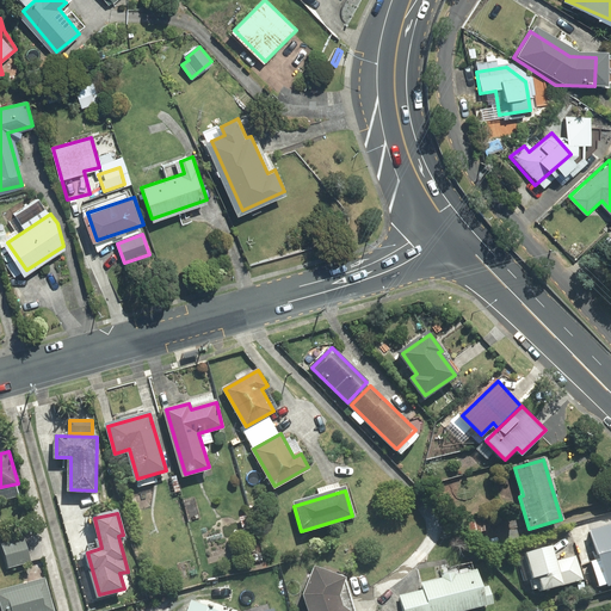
[(610,584),(610,524),(591,531),(609,586),(610,584)]
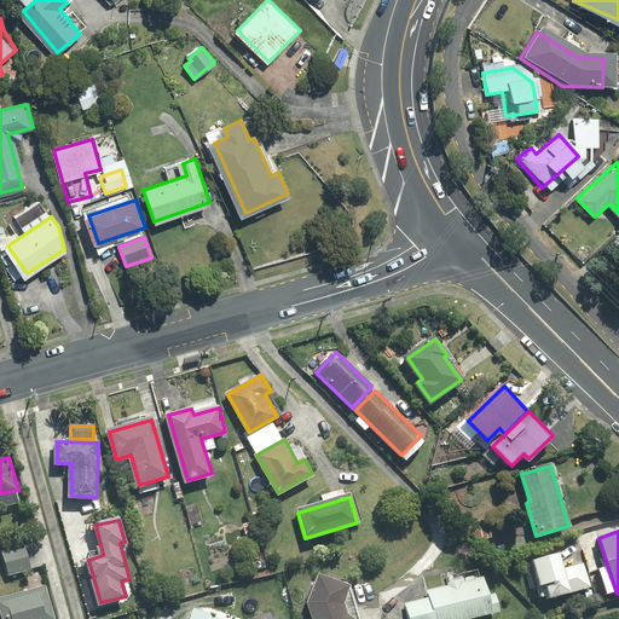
[(25,548),(1,554),(7,574),(32,568),(25,548)]
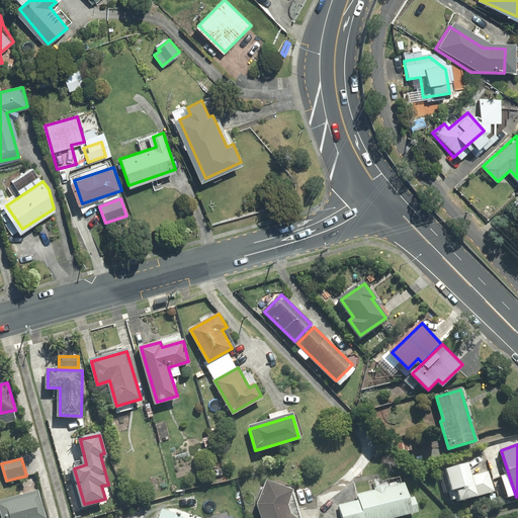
[(469,463),(445,470),(453,502),(495,491),(490,471),(472,477),(469,463)]
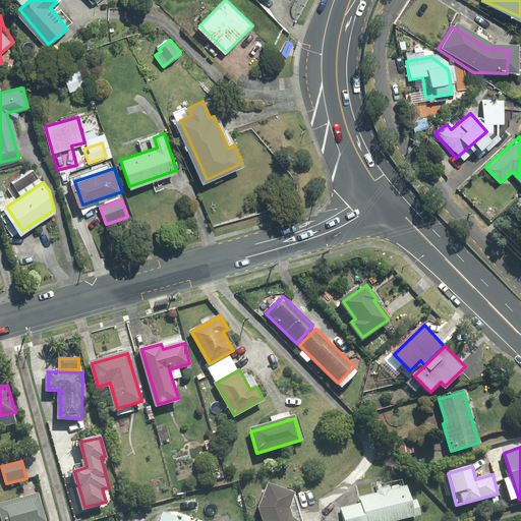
[(294,493),(270,484),(262,508),(265,520),(298,520),(292,516),(289,507),(294,493)]
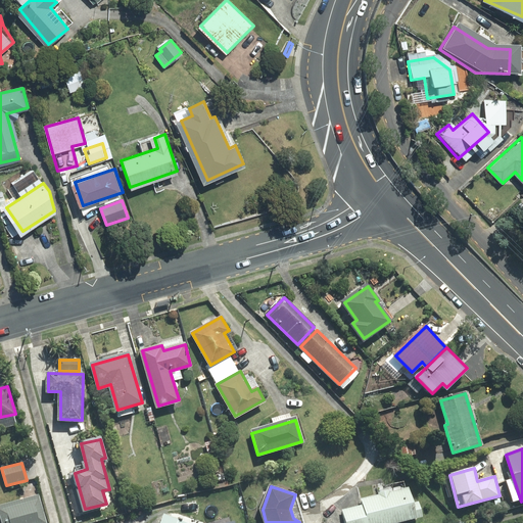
[(362,507),(342,512),(344,522),(385,522),(415,516),(409,491),(361,503),(362,507)]
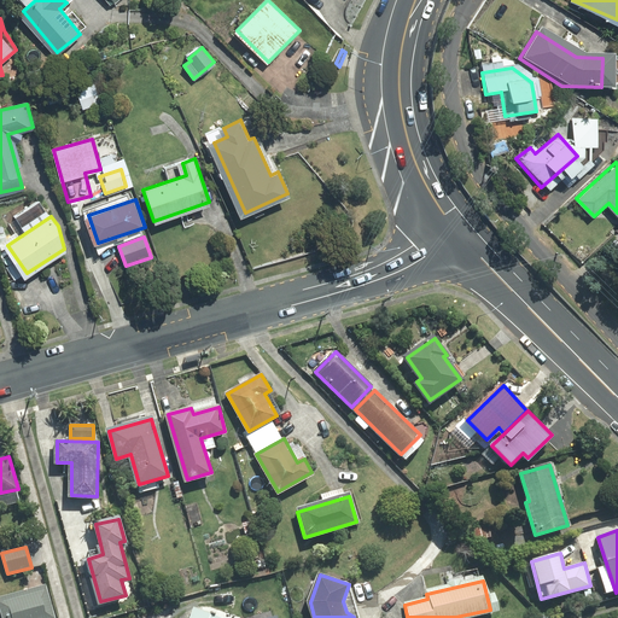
[(46,588),(0,600),(0,613),(1,617),(47,617),(53,617),(46,588)]
